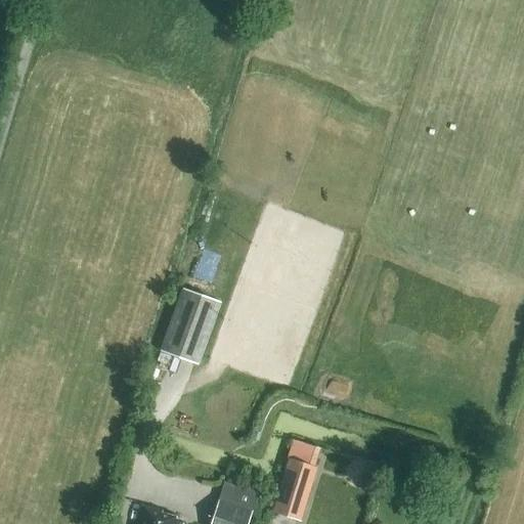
[(199,364),(222,302),(183,288),(160,350),(199,364)]
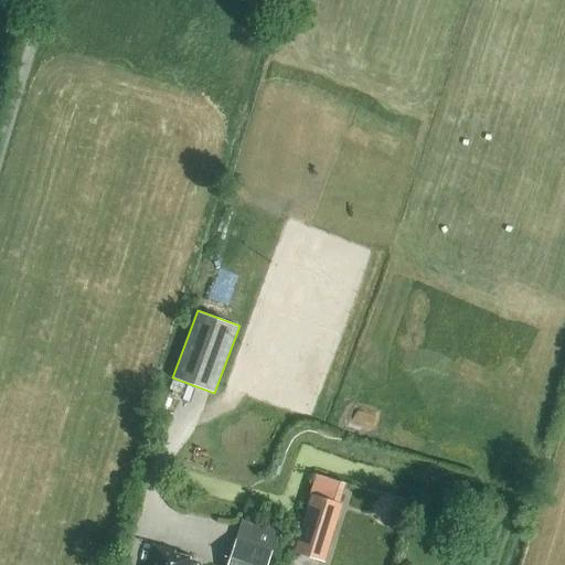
[(324,562),(342,503),(309,493),(292,552),(324,562)]
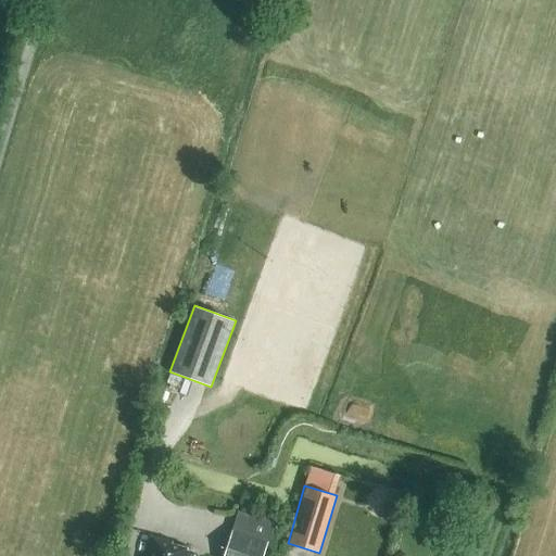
[(361,492),(354,508),(380,518),(382,510),(395,515),(400,502),(392,498),(390,503),(361,492)]
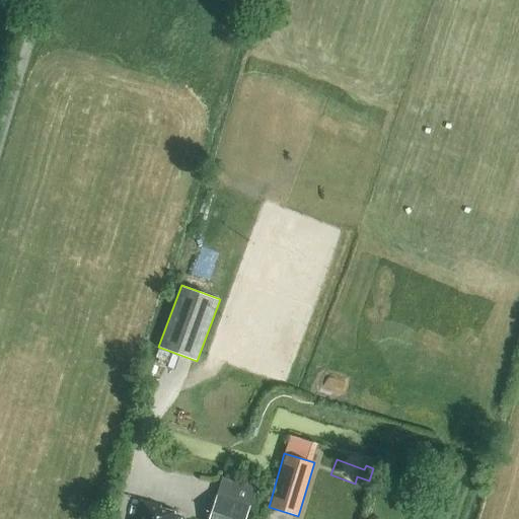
[(244,518),(255,486),(227,476),(217,494),(209,518),(244,518)]
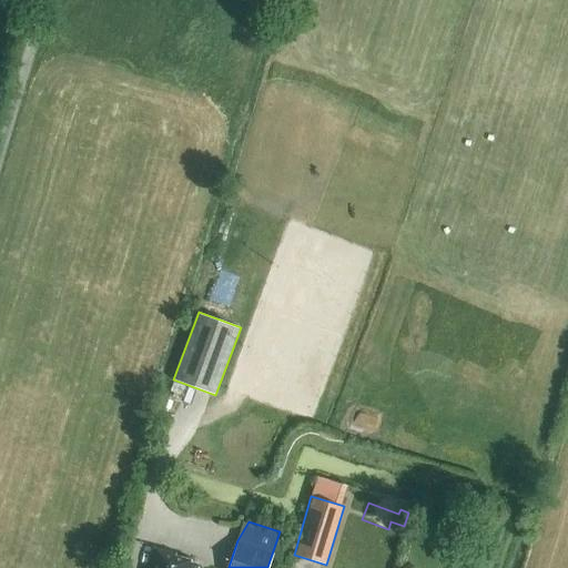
[(178,554),(153,547),(148,567),(194,567),(196,561),(176,556),(178,554)]
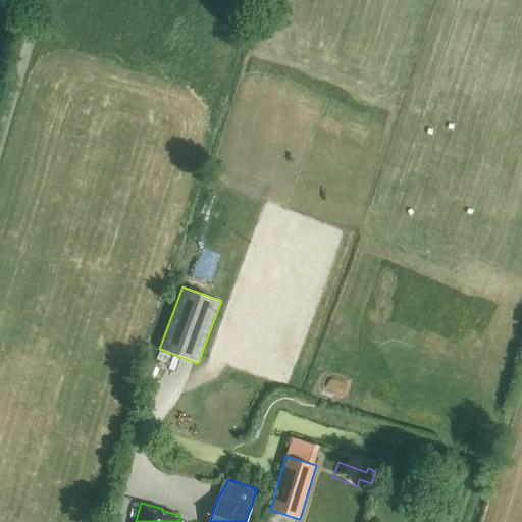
All buildings are outlined.
